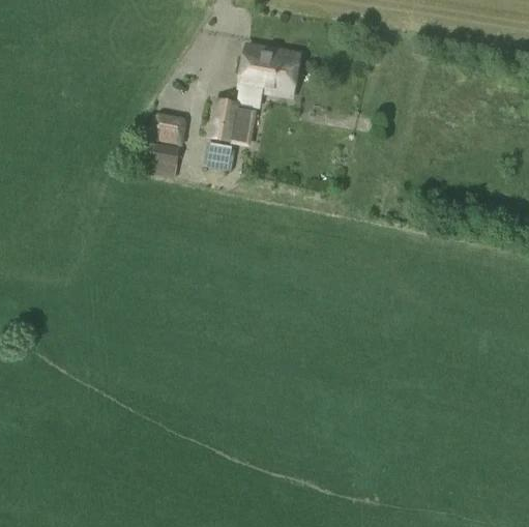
[(300,51),(244,41),(236,88),(261,92),(292,98),(300,51)]
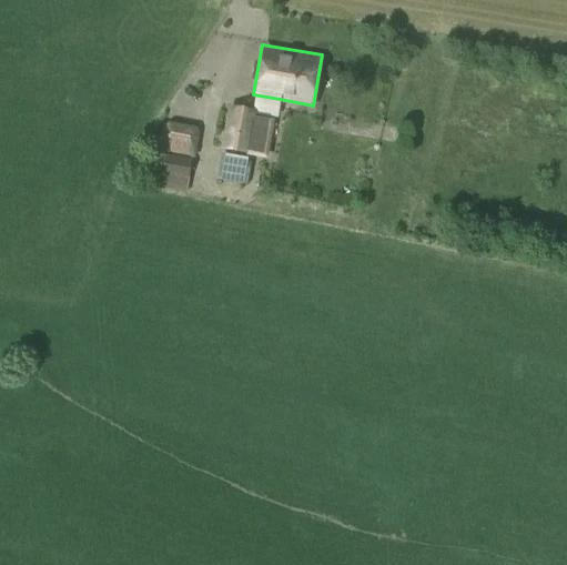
[(267,155),(274,119),(259,117),(259,111),(229,106),(222,147),(267,155)]
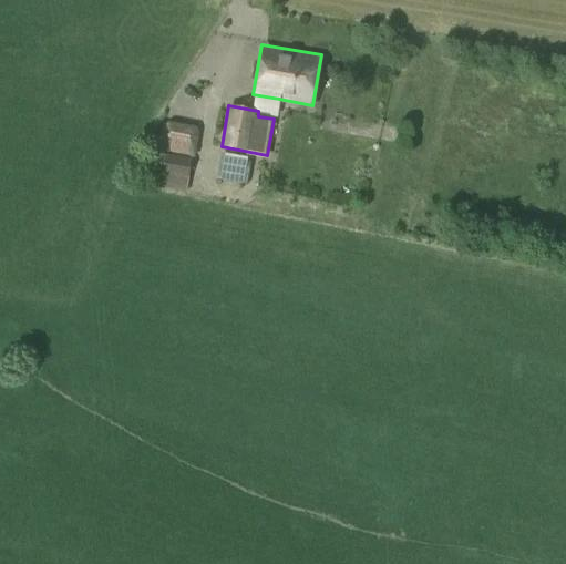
[(194,155),(199,129),(195,125),(167,121),(164,123),(158,149),(194,155)]
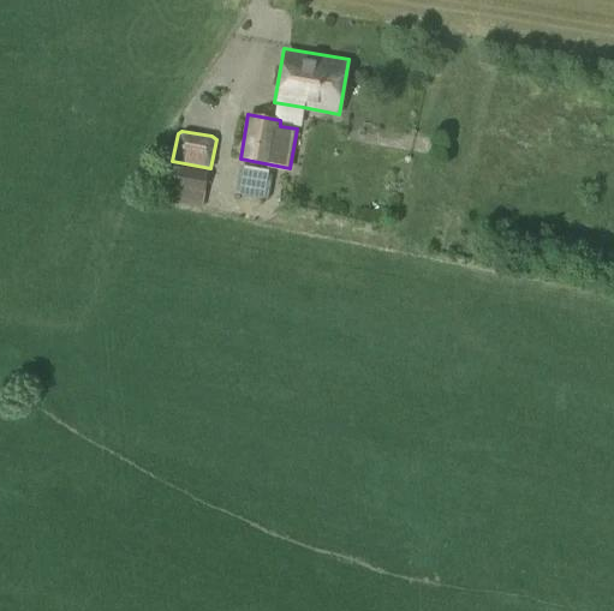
[(201,207),(208,169),(172,163),(166,201),(201,207)]
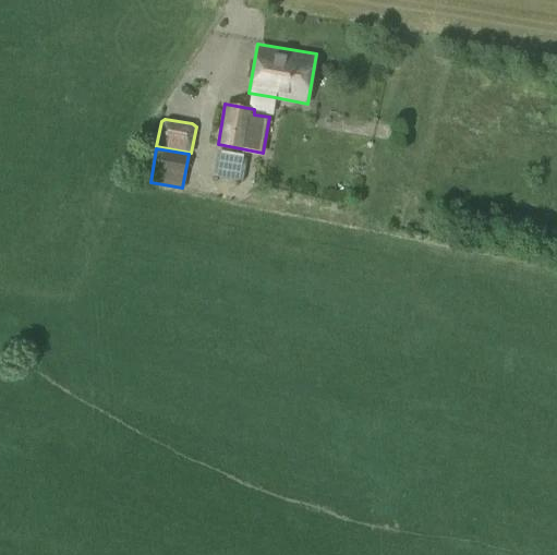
[(149,175),(154,159),(141,156),(137,172),(149,175)]
